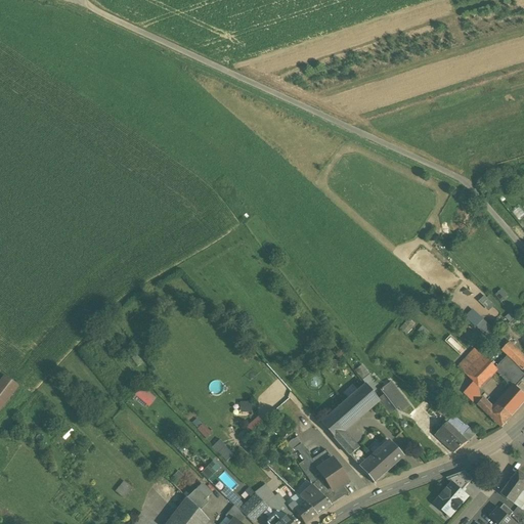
[(500,289),(494,295),(500,301),(507,295),(500,289)]
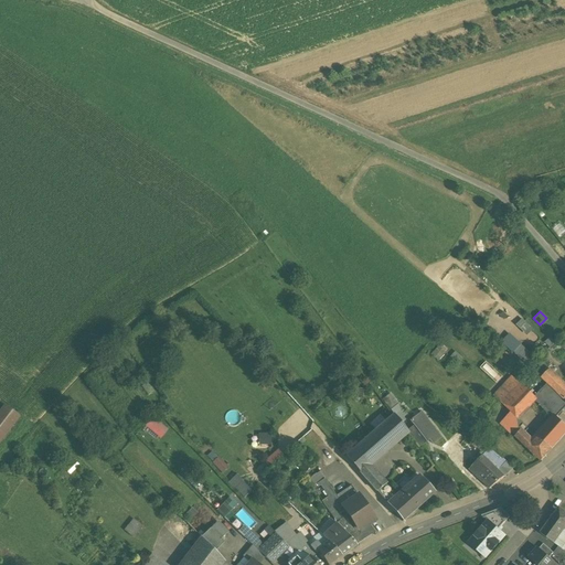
[(521,318),(515,326),(526,336),(533,329),(521,318)]
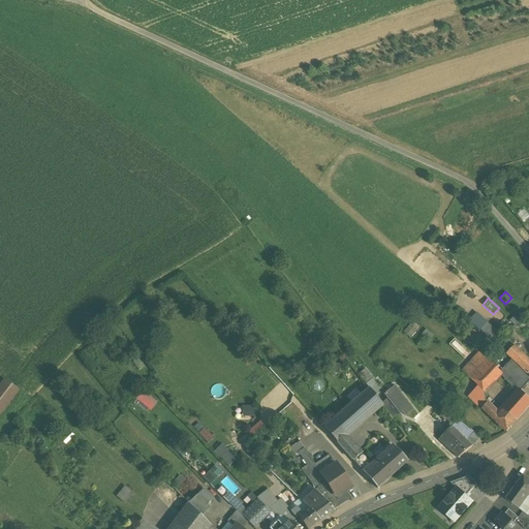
[(476,312),(469,320),(490,339),(497,331),(476,312)]
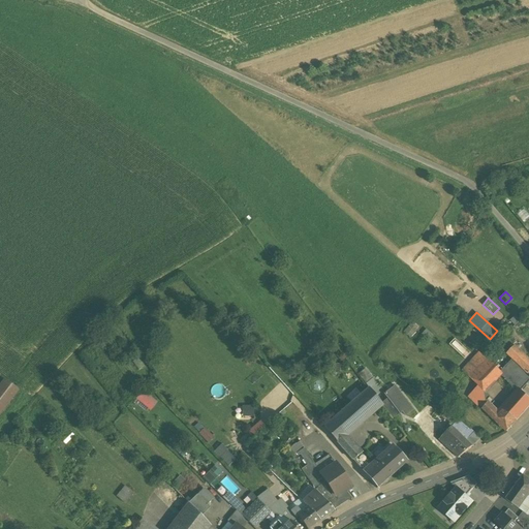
[(403,332),(410,338),(417,330),(411,323),(403,332)]
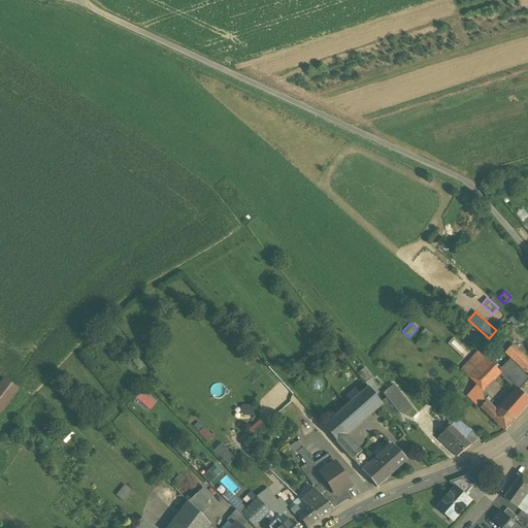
[(431,334),(426,329),(421,335),(426,339),(431,334)]
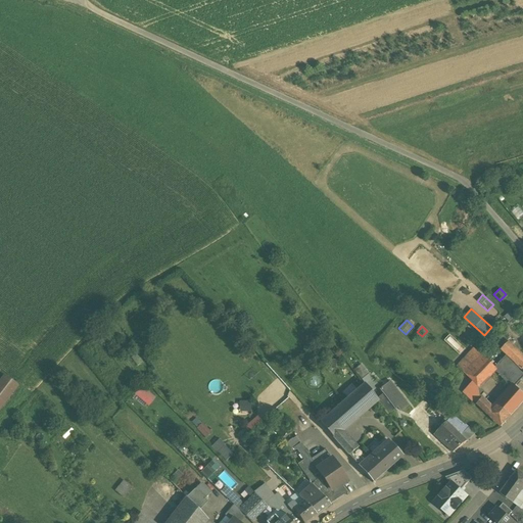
[(522,357),(509,343),(502,350),(522,370),(522,357)]
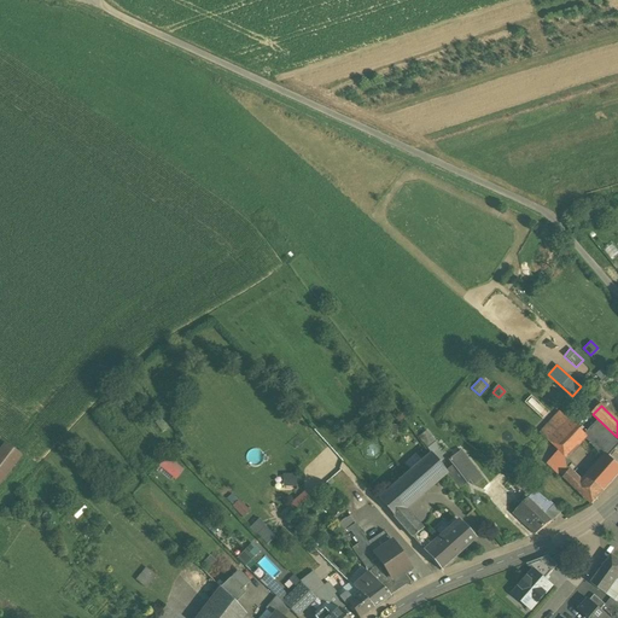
[(560,413),(541,435),(547,441),(569,420),(560,413)]
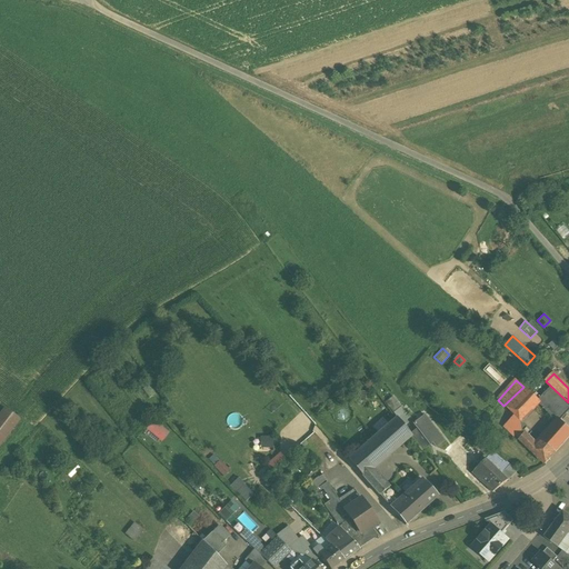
[(538,400),(523,387),(503,406),(511,412),(520,420),(537,402),(539,401),(538,400)]
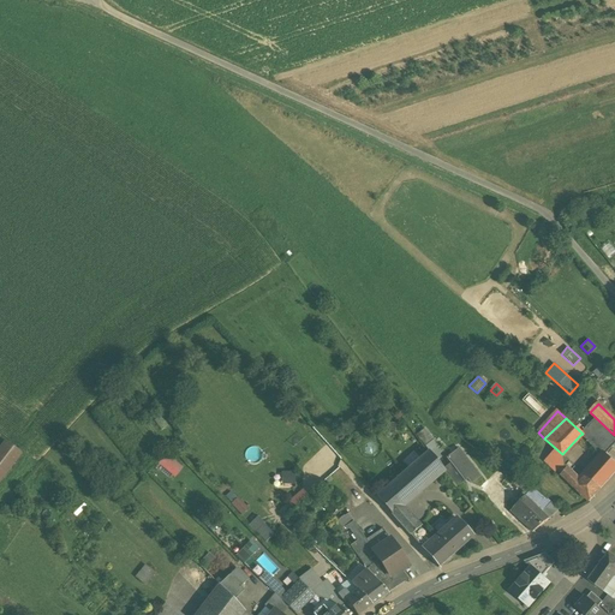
[(614,437),(595,418),(581,433),(583,434),(580,435),(590,445),(602,457),(604,454),(605,455),(614,443),(614,437)]
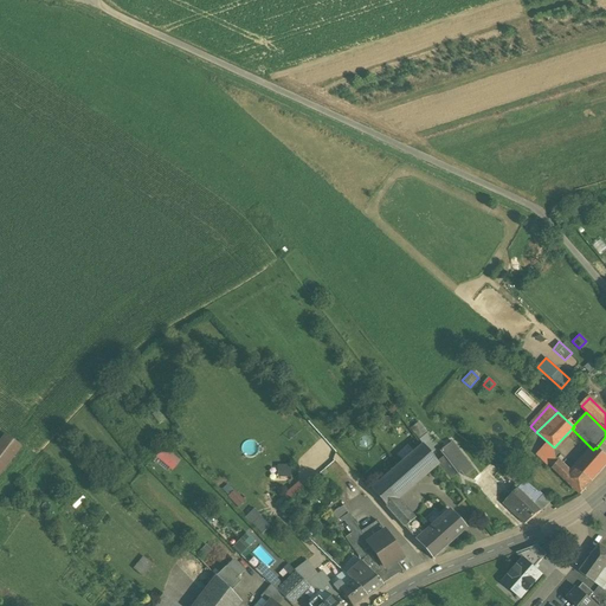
[(436,445),(417,424),(410,430),(423,445),(431,455),(434,451),(432,449),(436,445)]
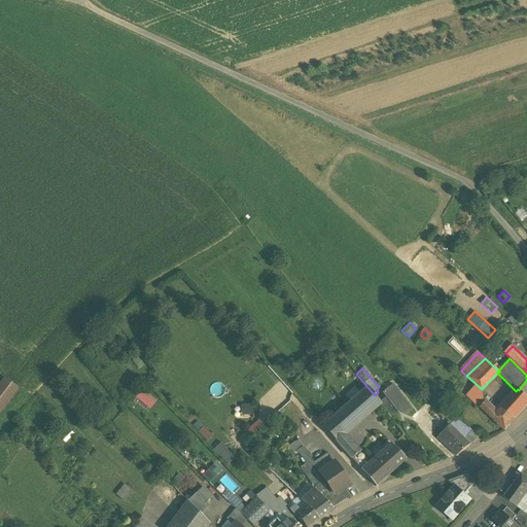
[(4,378),(0,383),(0,412),(19,389),(4,378)]
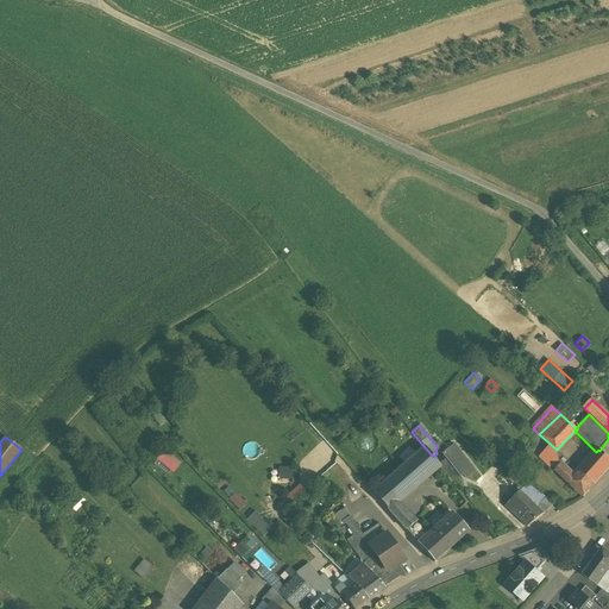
[(454,446),(443,454),(446,460),(439,465),(452,483),(463,475),(466,479),(475,473),(454,446)]
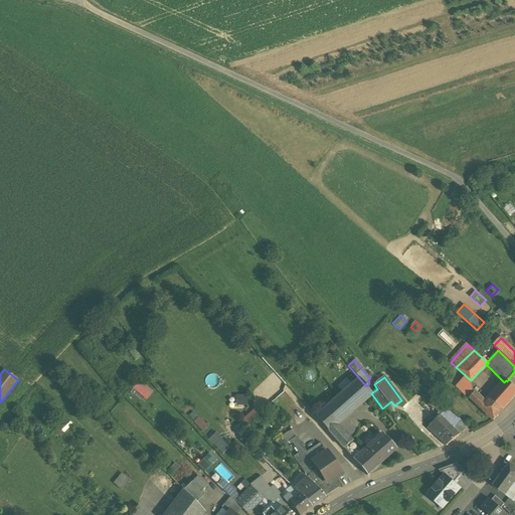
[(359,378),(315,416),(328,432),(335,424),(371,393),(366,386),(359,378)]
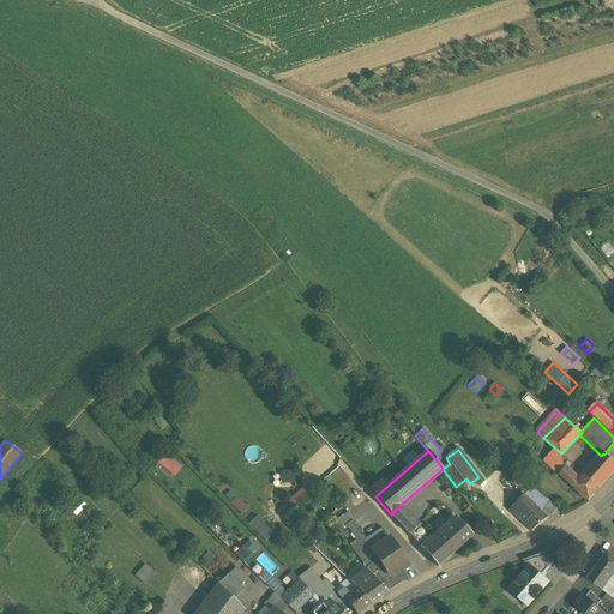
[(157,462),(174,476),(182,468),(166,452),(157,462)]
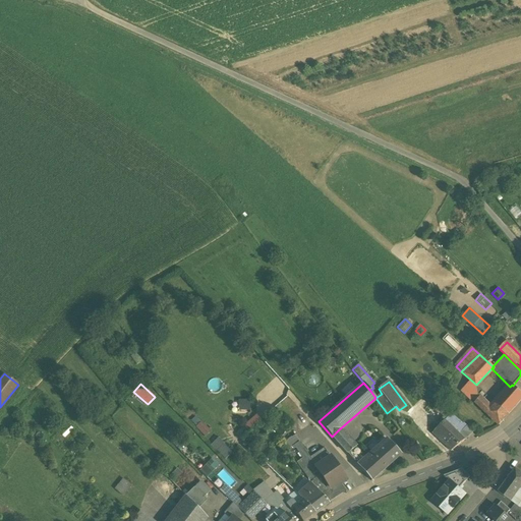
[(510,387),(496,403),(508,415),(514,408),(515,408),(517,406),(516,406),(520,400),(520,392),(513,386),(512,385),(510,387)]
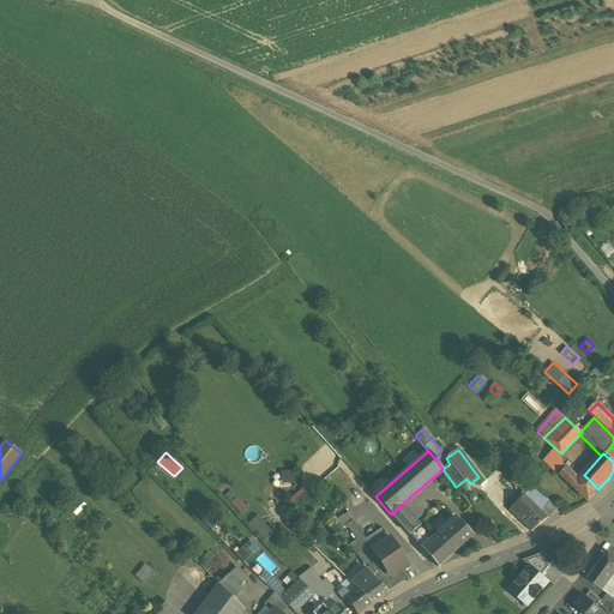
[(599,489),(584,475),(579,481),(551,455),(545,462),(588,501),(599,489)]
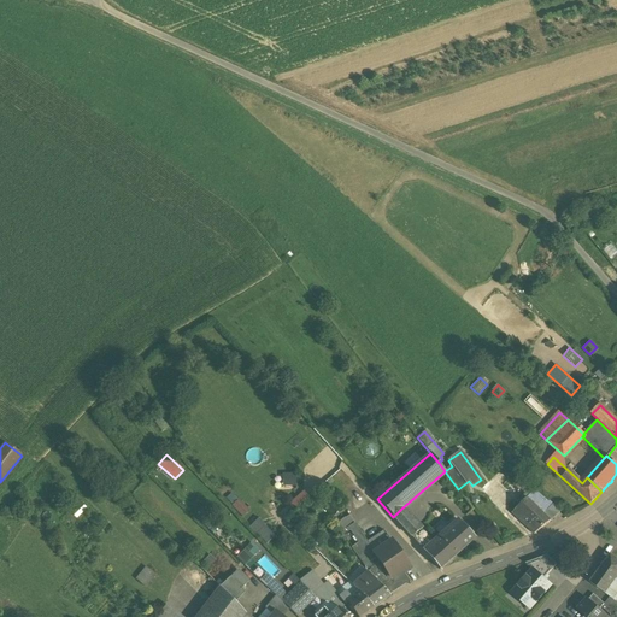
[(295,485),(294,472),(281,474),(282,486),(295,485)]
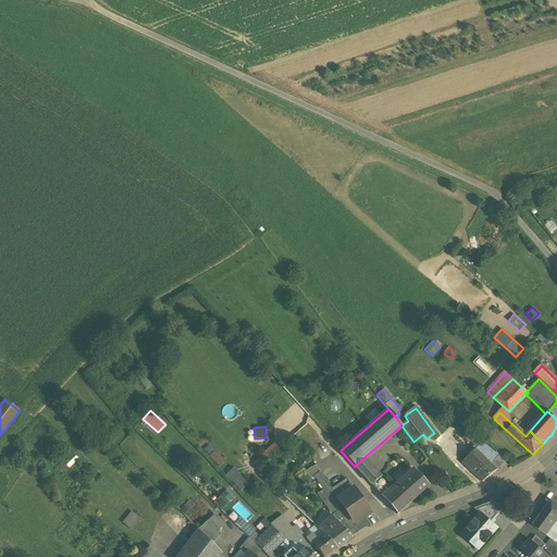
[(496,454),(487,447),(480,441),(469,452),(471,455),(475,449),(497,470),(499,469),(507,461),(503,458),(496,454)]
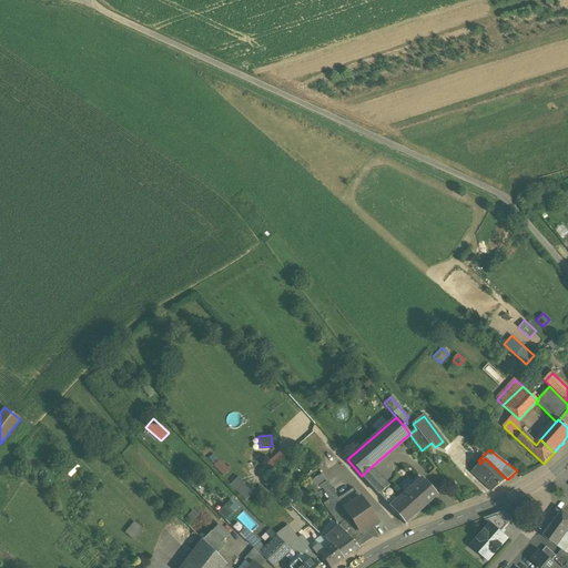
[(270,459),(273,464),(282,456),(279,452),(270,459)]
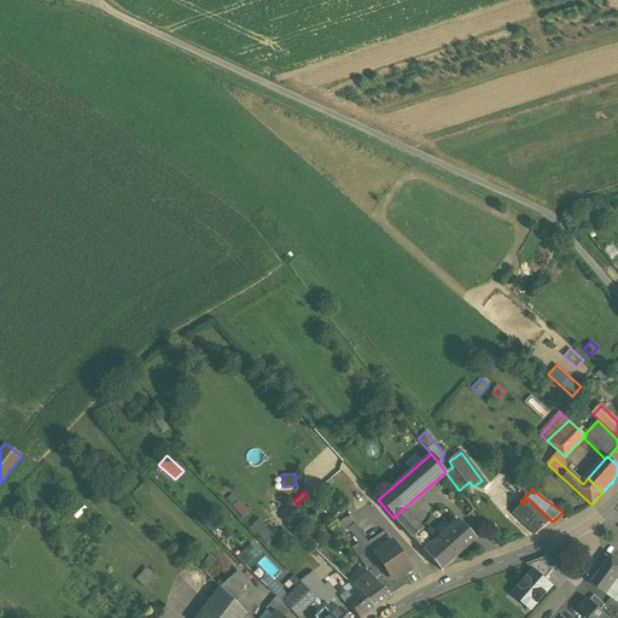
[(243,517),(249,509),(238,499),(231,506),(243,517)]
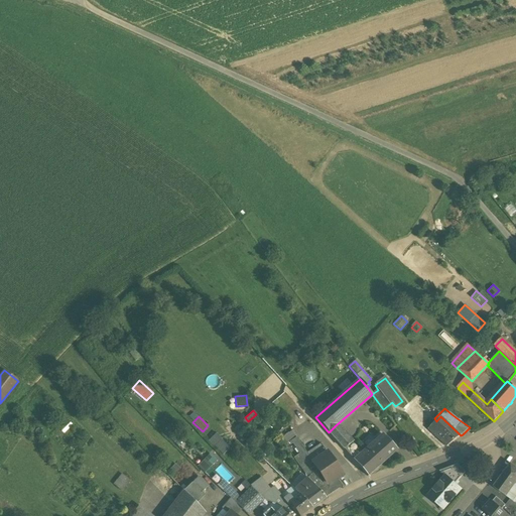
[(461,435),(440,416),(436,421),(428,429),(446,446),(461,435)]
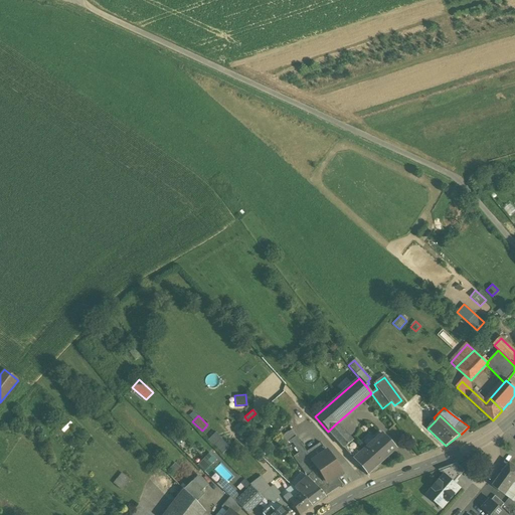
[(350,442),(335,424),(328,432),(343,449),(350,442)]
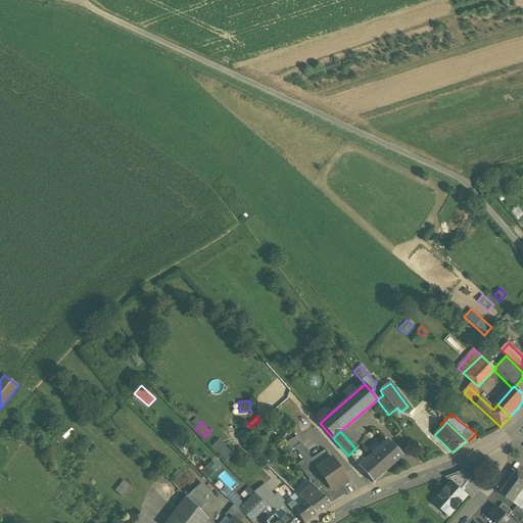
[(219,438),(210,446),(225,461),(233,454),(219,438)]
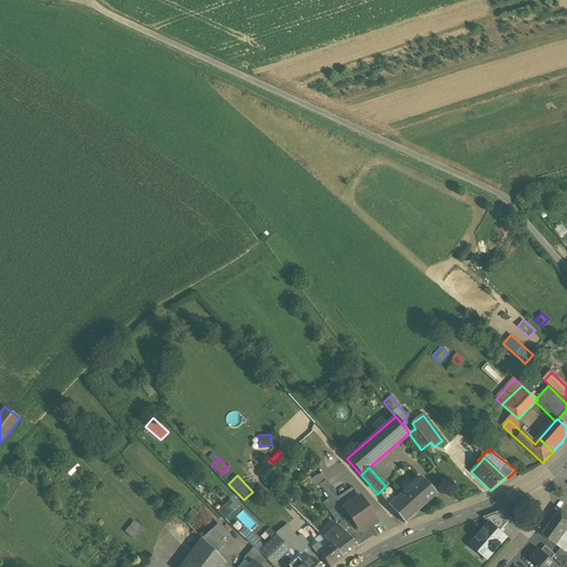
[(398,500),(390,507),(404,524),(436,495),(421,478),(398,500)]
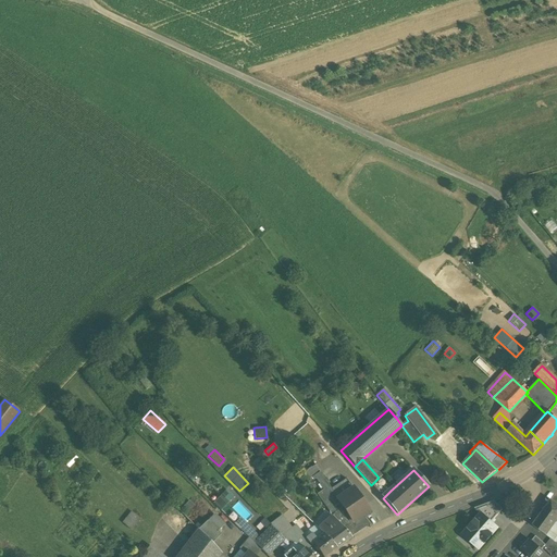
[(331,490),(320,472),(312,477),(314,480),(317,479),(337,510),(348,527),(353,523),(336,499),(337,499),(331,490)]
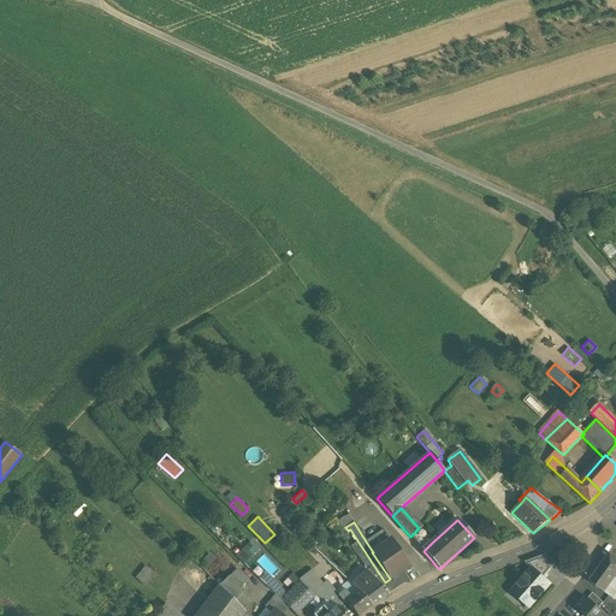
[(432,543),(419,528),(410,537),(424,551),(432,543)]
